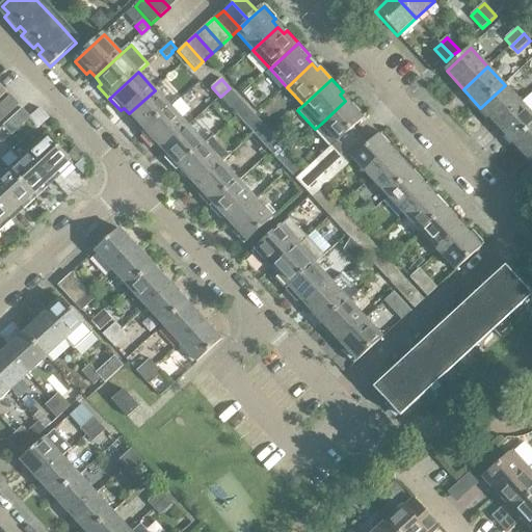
[(498,126),(522,104),(505,85),(480,108),(498,126)]
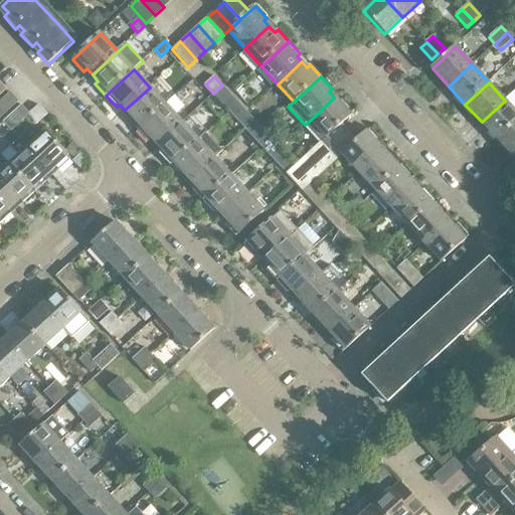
[(222,86),(213,94),(221,103),(230,95),(222,86)]
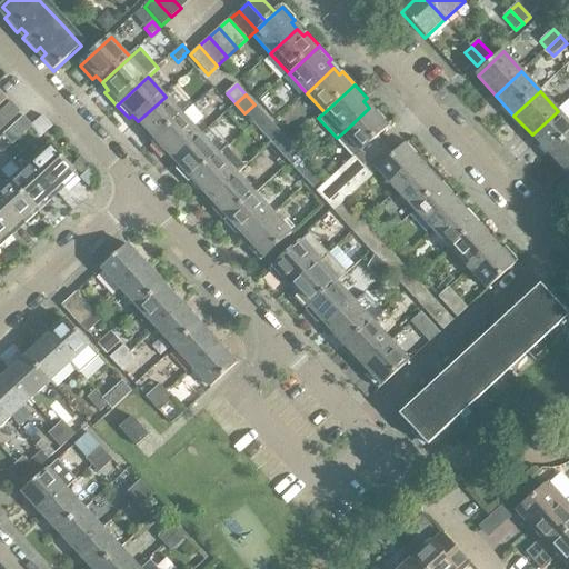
[(166,97),(138,121),(145,128),(141,131),(152,145),(183,116),(166,97)]
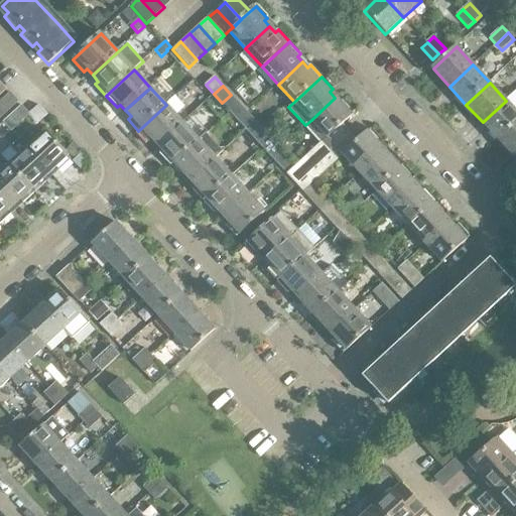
[(0,119),(18,103),(10,94),(0,103),(0,119)]
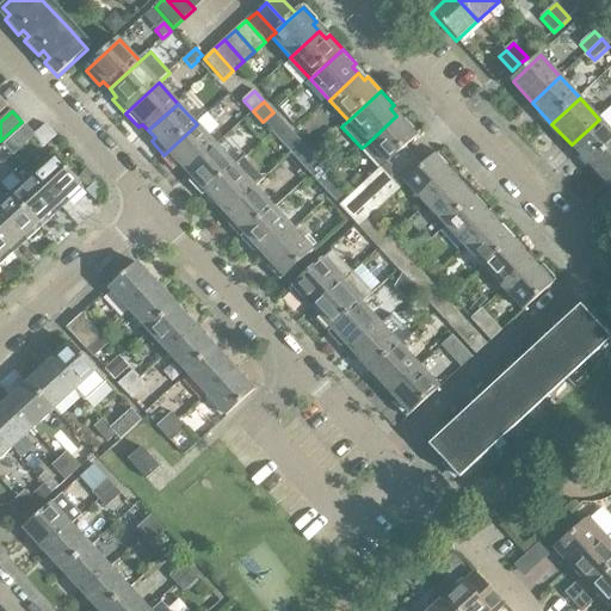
[(273,112),(263,122),(272,133),(283,123),(273,112)]
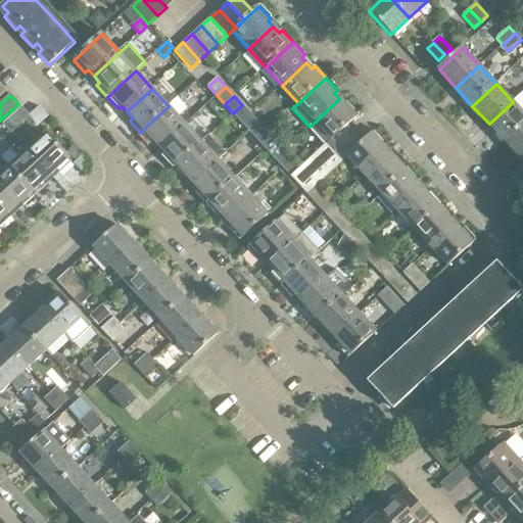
[(169,106),(140,133),(151,144),(154,142),(160,148),(185,125),(178,116),(187,108),(178,98),(169,106)]
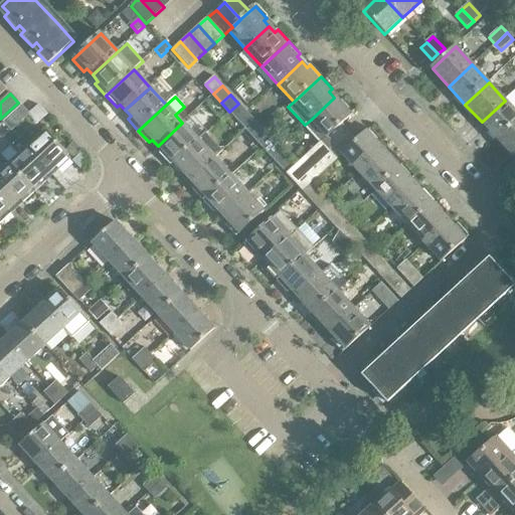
[(296,166),(287,174),(303,191),(312,183),(336,161),(328,153),(349,133),(342,125),(354,113),(343,101),(340,104),(334,98),(311,120),(305,125),(321,143),(296,166)]
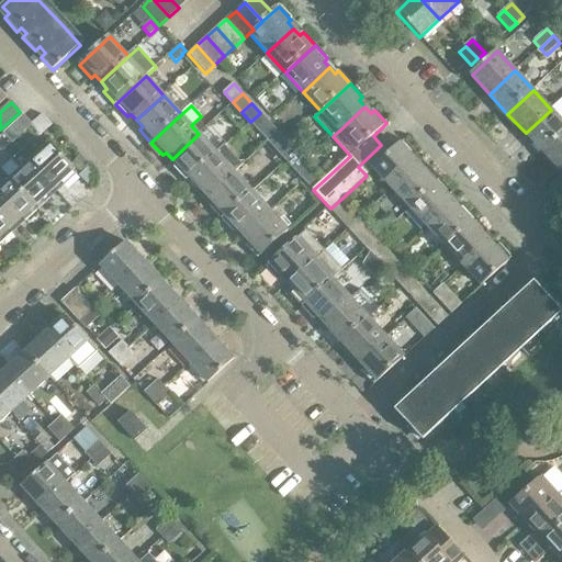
[(543,153),(561,135),(561,121),(551,110),(526,133),(543,153)]
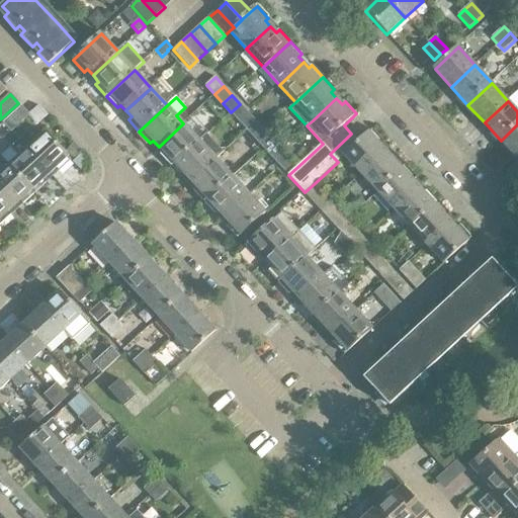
[(240,104),(231,112),(240,121),(248,112),(240,104)]
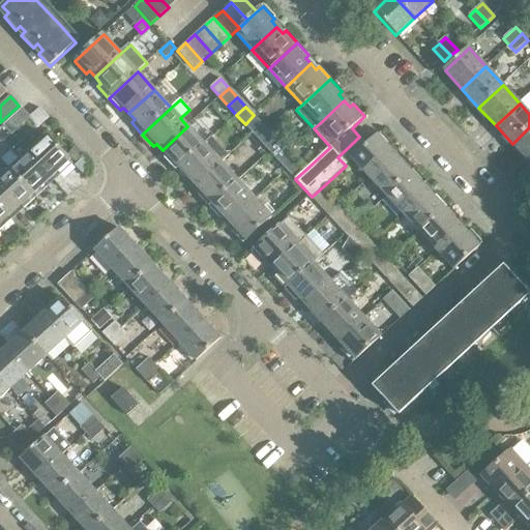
[(30,118),(23,110),(4,126),(11,136),(30,118)]
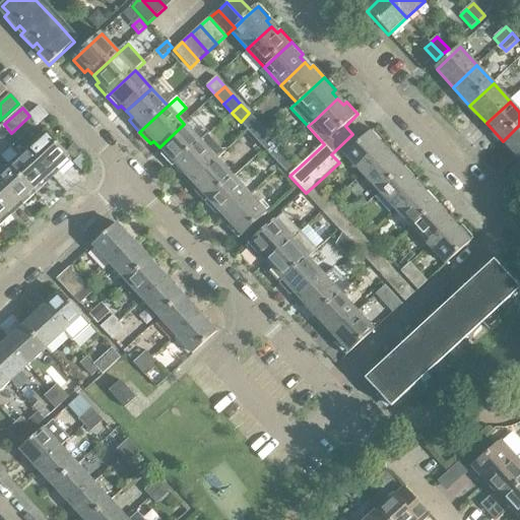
[(249,113),(241,122),(249,130),(257,122),(249,113)]
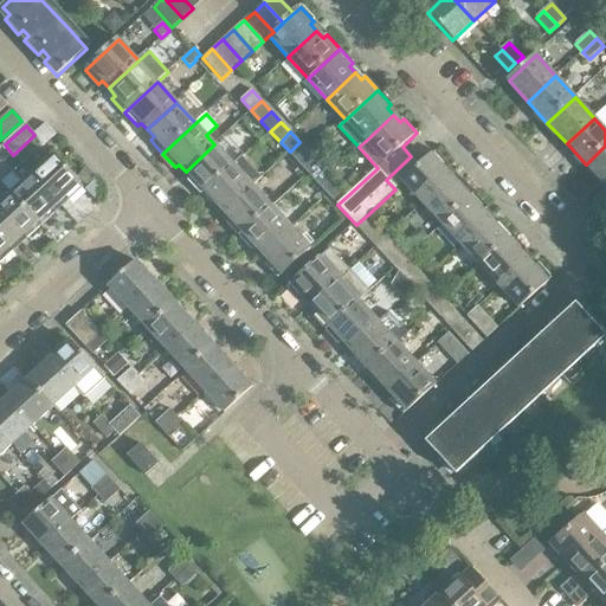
[(300,142),(290,152),(300,162),(310,153),(300,142)]
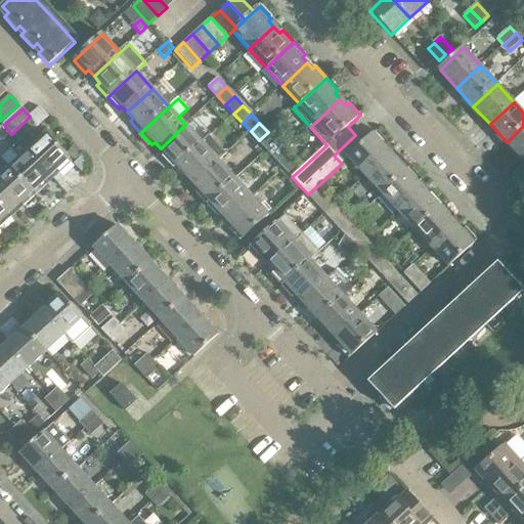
[(185,125),(161,148),(166,155),(163,157),(174,169),(203,143),(185,125)]
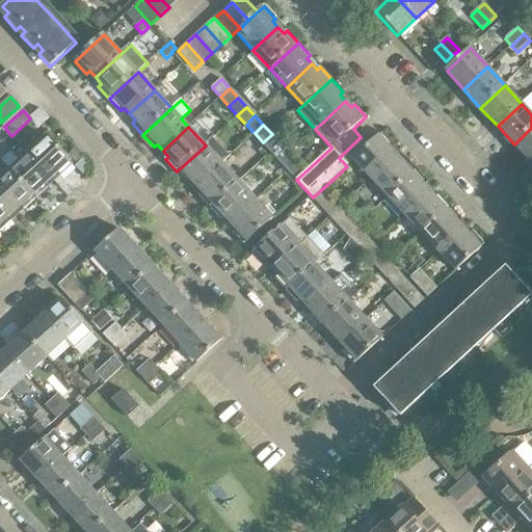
[(531,162),(531,128),(514,144),(531,162)]
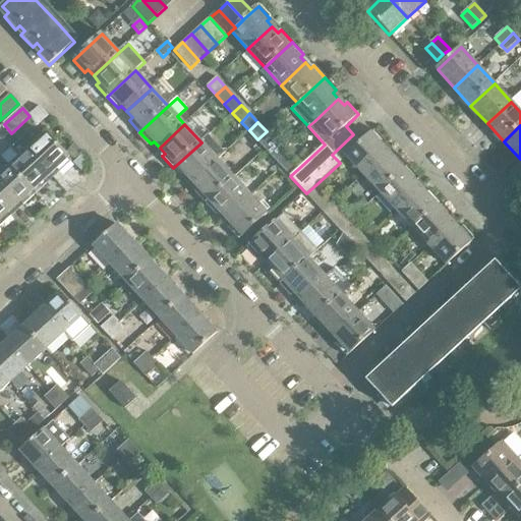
[(267,131),(257,139),(266,149),(275,140),(267,131)]
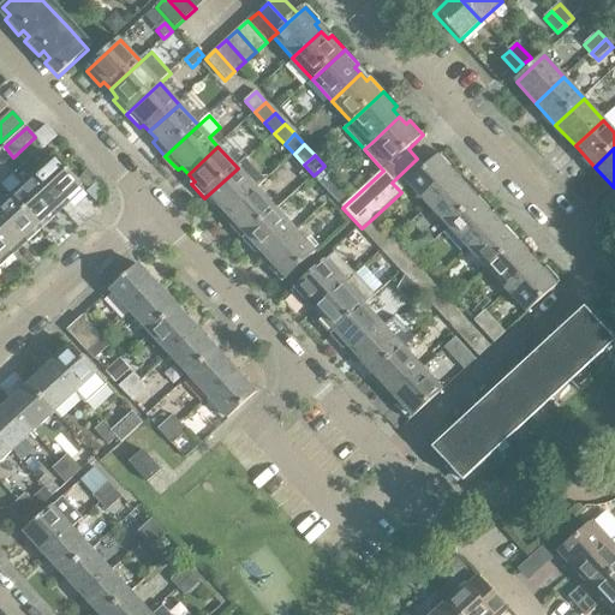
[(417,159),(392,183),(401,192),(408,185),(429,207),(458,180),(452,173),(455,169),(442,155),(427,169),(417,159)]
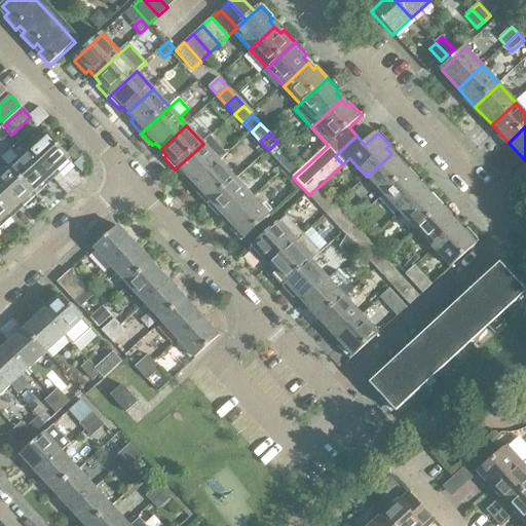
[(29,136),(21,143),(29,152),(52,178),(59,172),(61,175),(73,163),(47,136),(37,145),(29,136)]
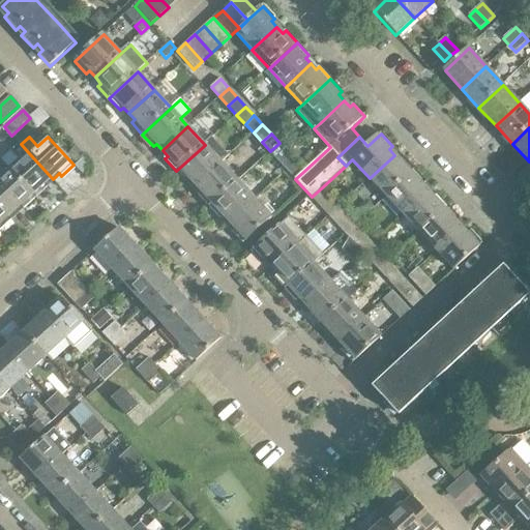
[(205,145),(176,171),(187,183),(189,180),(196,186),(222,163),(229,155),(212,138),(205,145)]
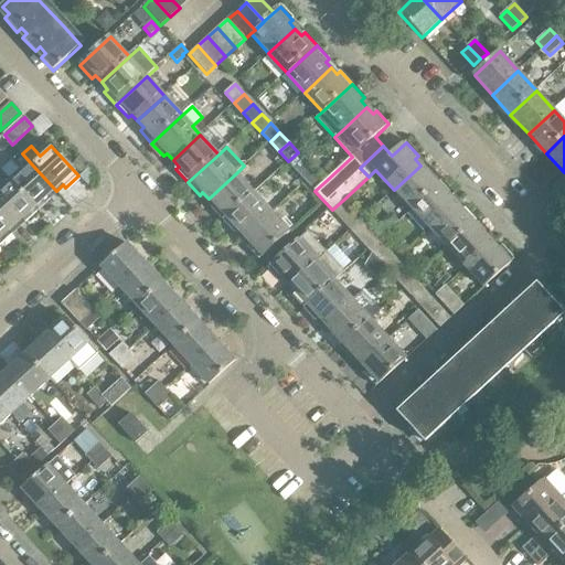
[(298,152),(288,161),(297,171),(307,162),(298,152)]
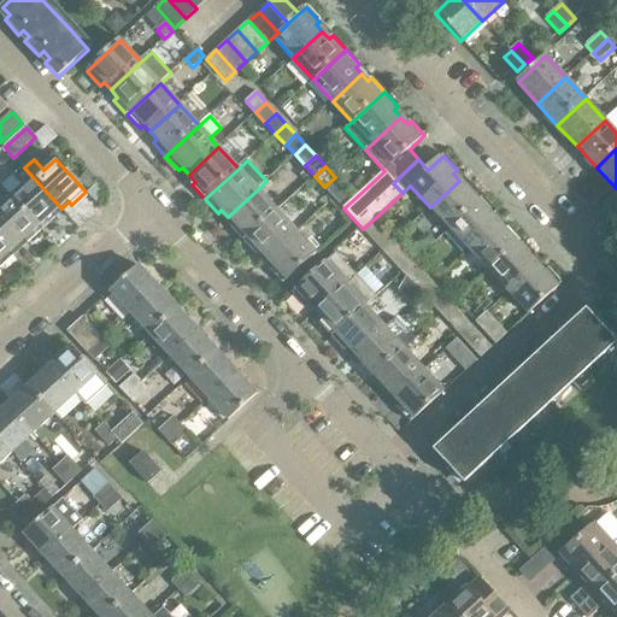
[(62,209),(34,178),(24,168),(15,177),(24,188),(12,198),(43,231),(57,218),(54,215),(62,209)]
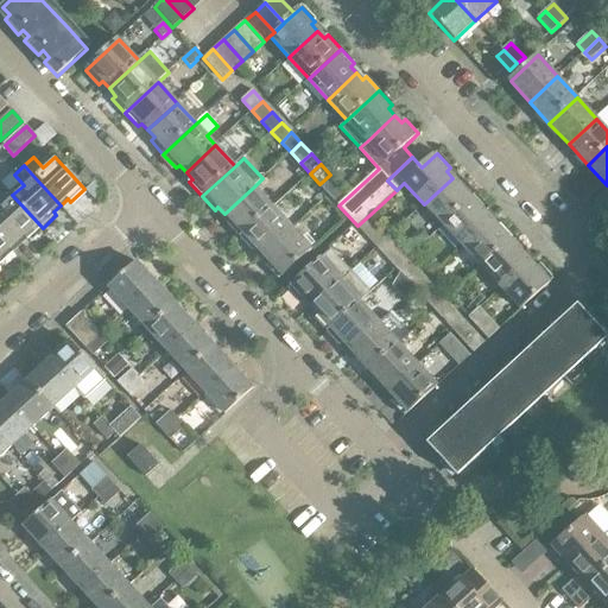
[(330,175),(320,184),(329,195),(340,185),(330,175)]
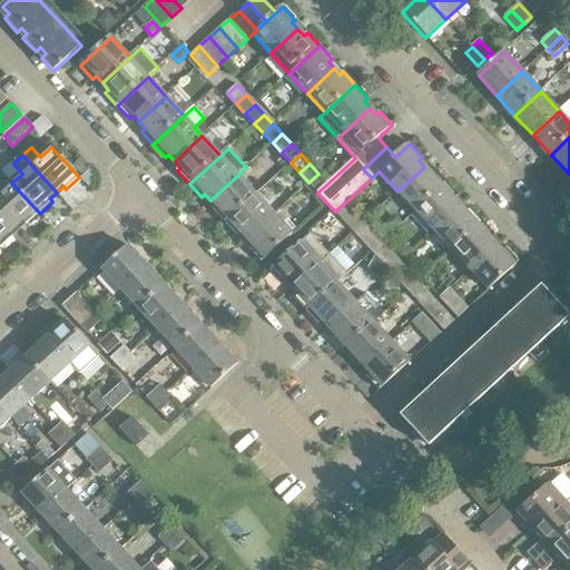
[(424,167),(397,192),(416,212),(446,184),(435,170),(431,175),(424,167)]
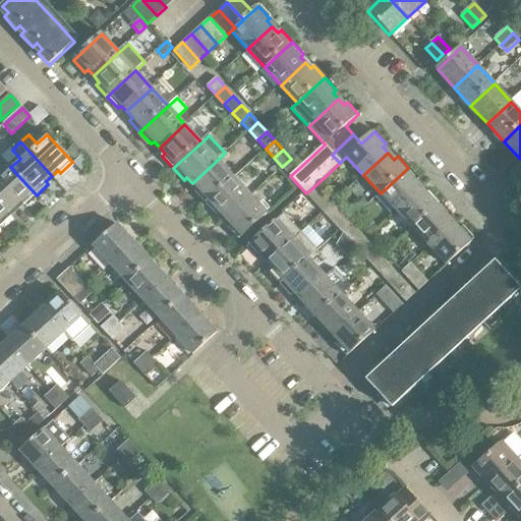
[(291,159),(282,167),(290,176),(299,168),(291,159)]
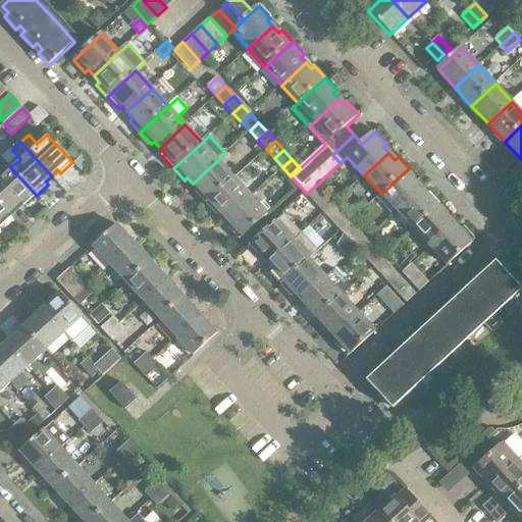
[(218,160),(193,184),(198,190),(195,192),(206,204),(235,178),(218,160)]
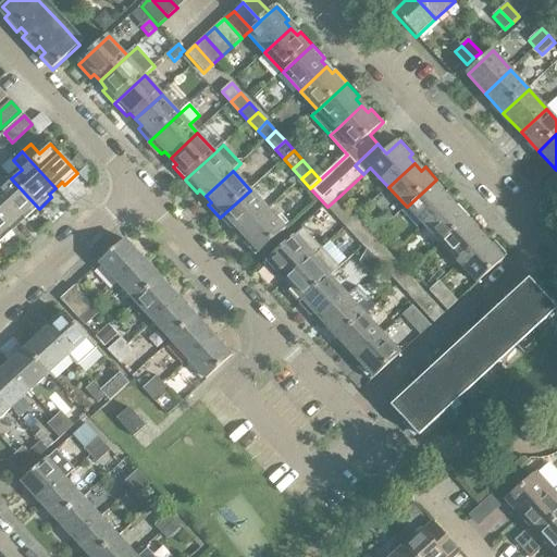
[(26,220),(39,209),(11,178),(0,188),(0,205),(16,223),(23,217),(26,220)]
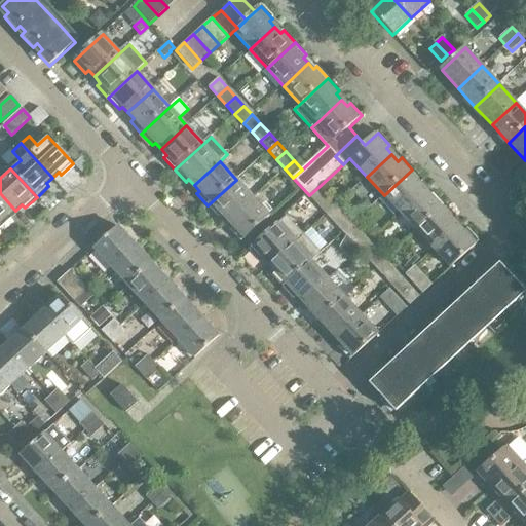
[(412,170),(384,195),(401,213),(424,191),(419,185),(423,182),(412,170)]
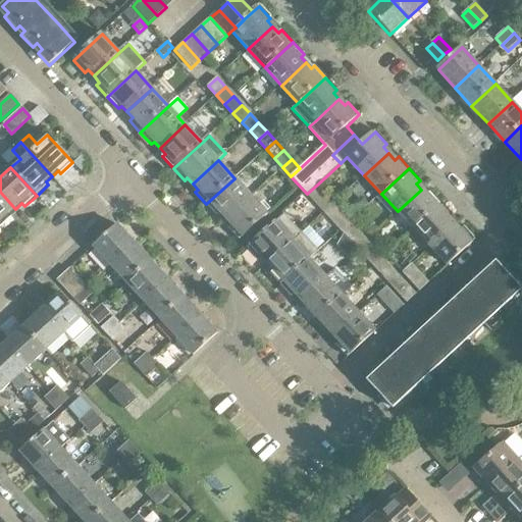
[(235,178),(206,204),(217,216),(220,213),(226,219),(251,197),(235,178)]
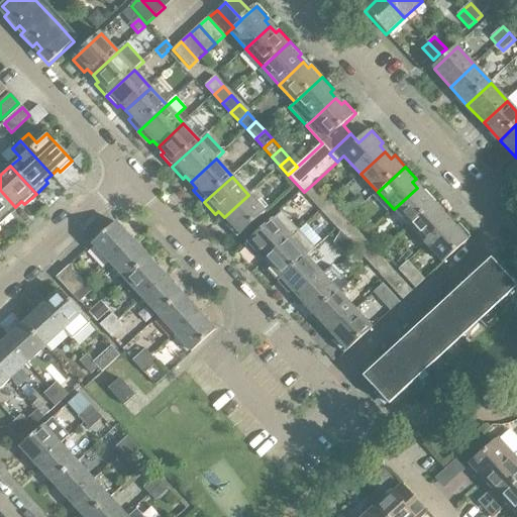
[(313,184),(304,192),(320,210),(329,202),(313,184)]
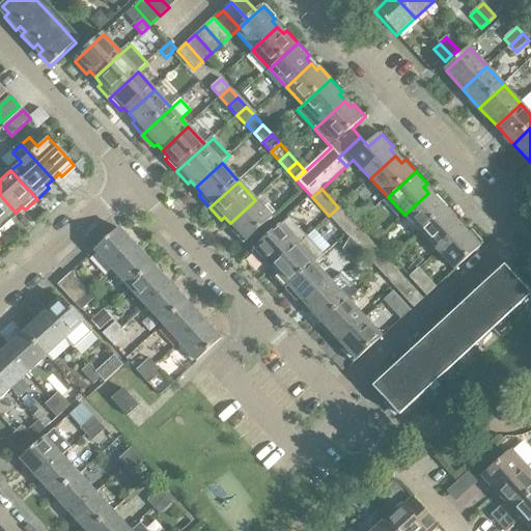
[(428,193),(404,215),(421,233),(449,207),(438,195),(434,198),(428,193)]
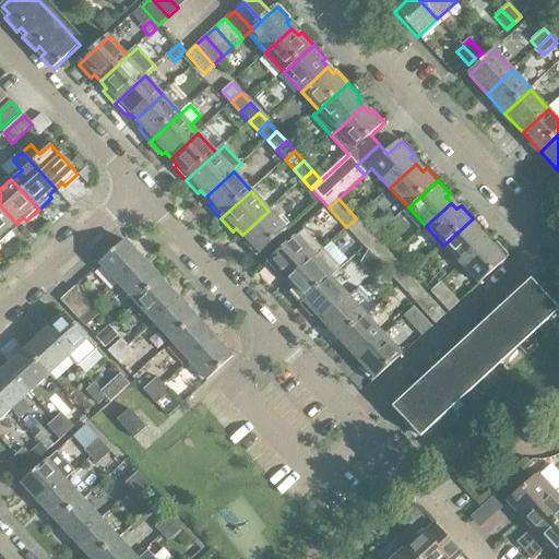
[(10,229),(16,224),(0,205),(0,244),(0,245),(13,233),(10,229)]
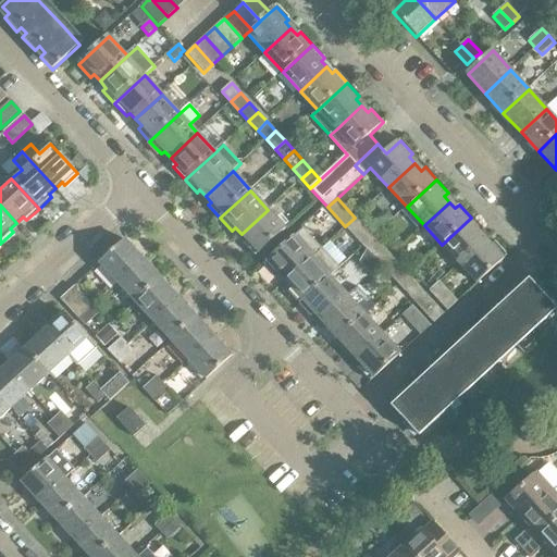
[(268,210),(242,234),(247,240),(244,244),(256,257),(286,230),(268,210)]
